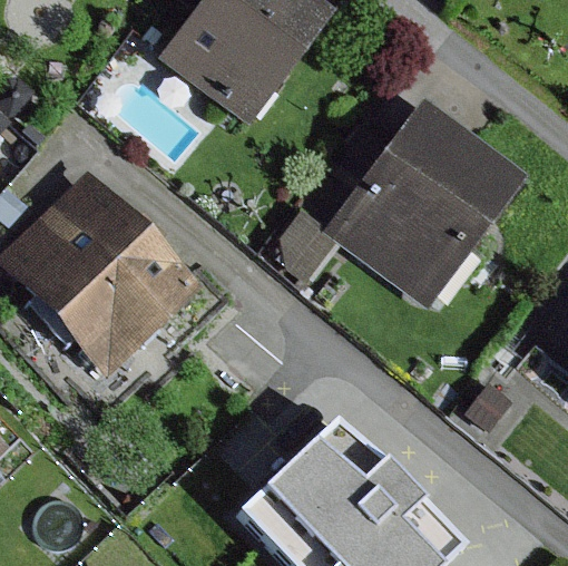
[(199,0),(158,59),(248,124),(330,11),(314,0),(199,0)]
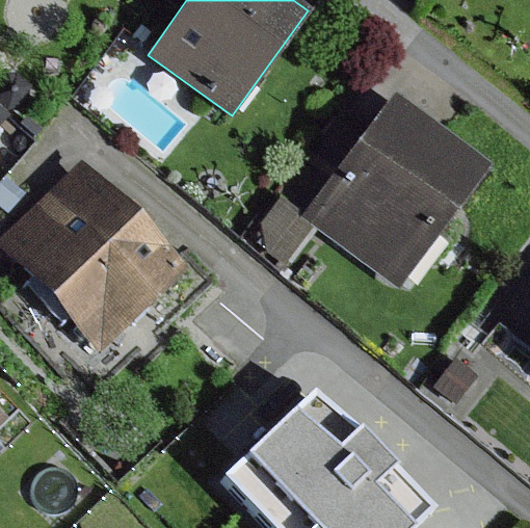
[(491,165),(395,95),(306,214),(317,222),(401,285),(491,165)]
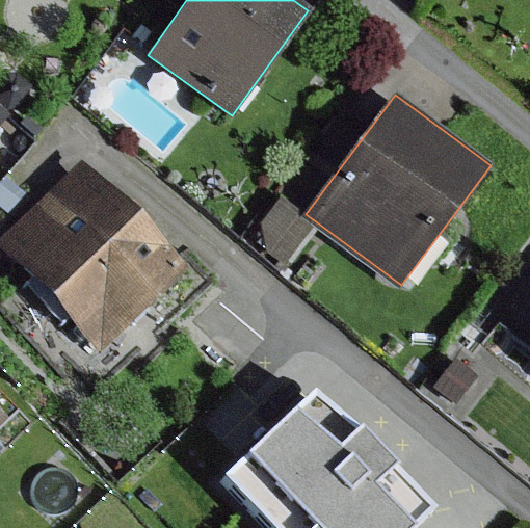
[(0,103),(0,123),(10,112),(0,103)]
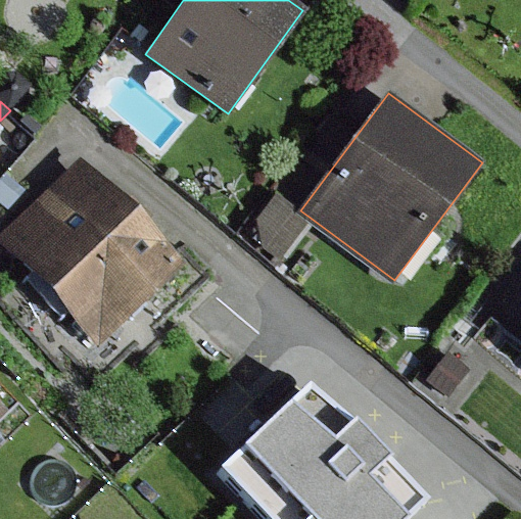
[(184,262),(82,157),(0,237),(0,241),(100,343),(184,262)]
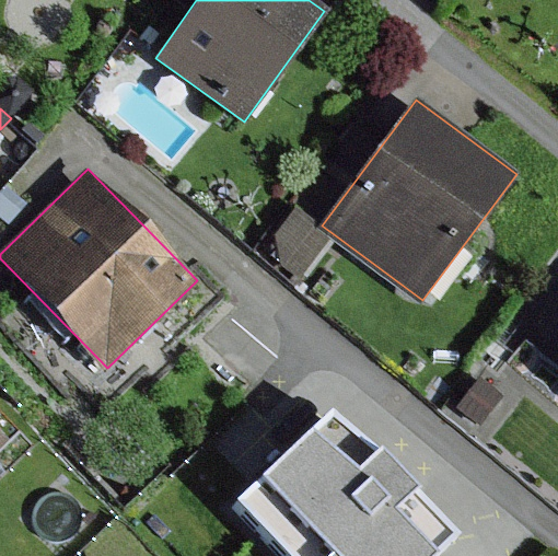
[(7,185),(0,193),(0,215),(10,223),(27,204),(7,185)]
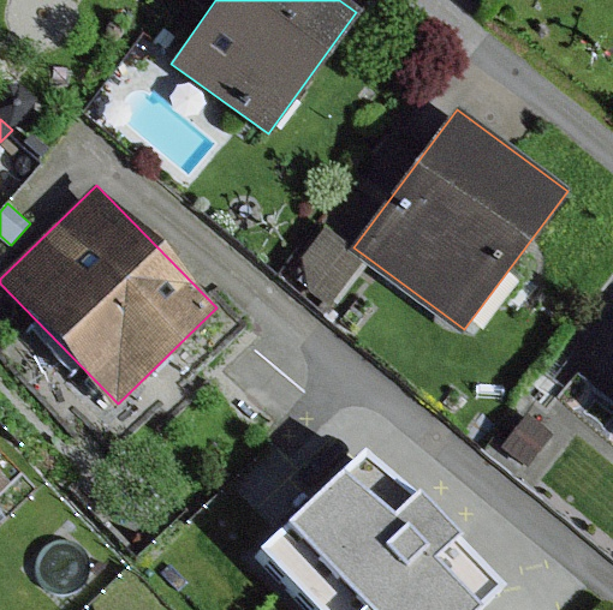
[(367,257),(353,247),(327,225),(302,255),(308,291),(331,306),(367,257)]
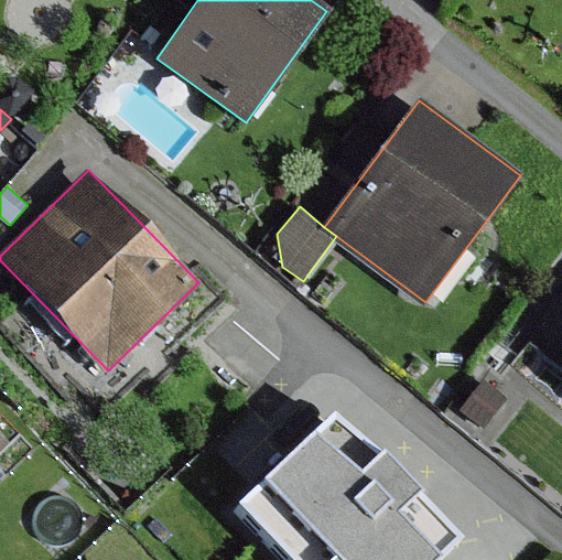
[(484,380),(462,410),(485,426),(506,396),(484,380)]
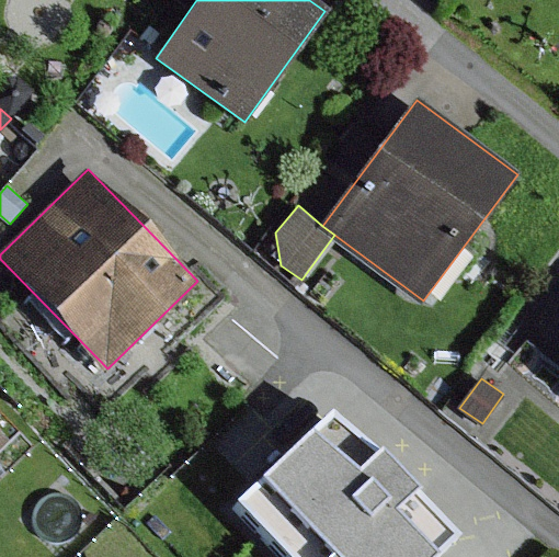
[(327,408),(238,501),(296,556),(430,556),(456,531),(327,408)]
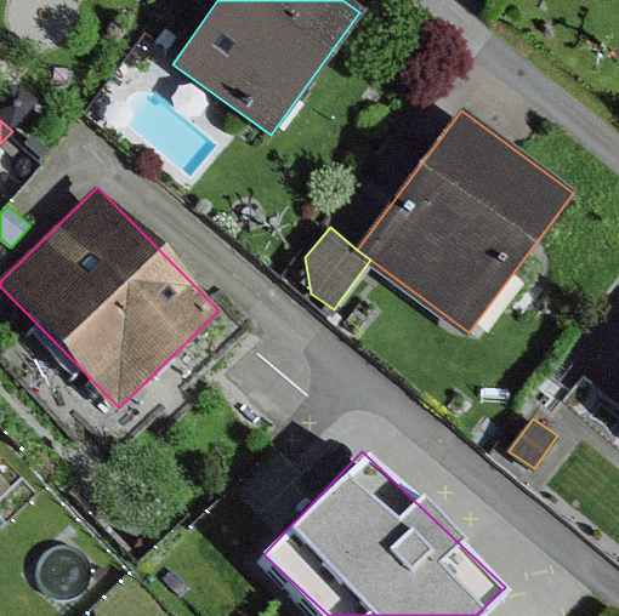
[(254,488),(287,522),(322,488),(290,454),(254,488)]
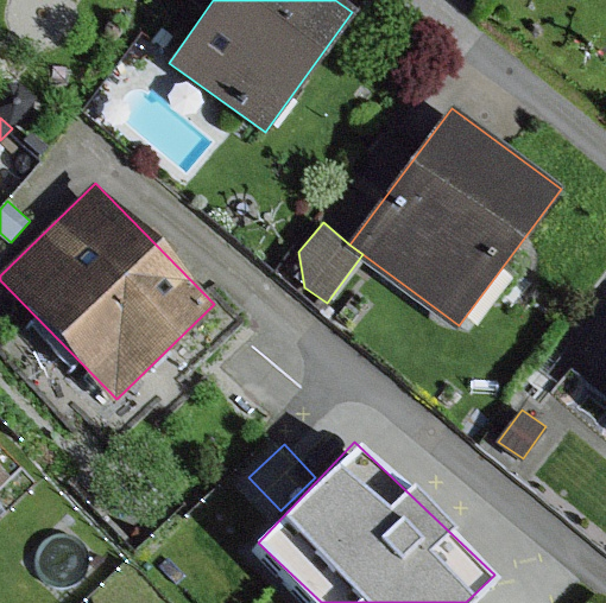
All buildings are outlined.
